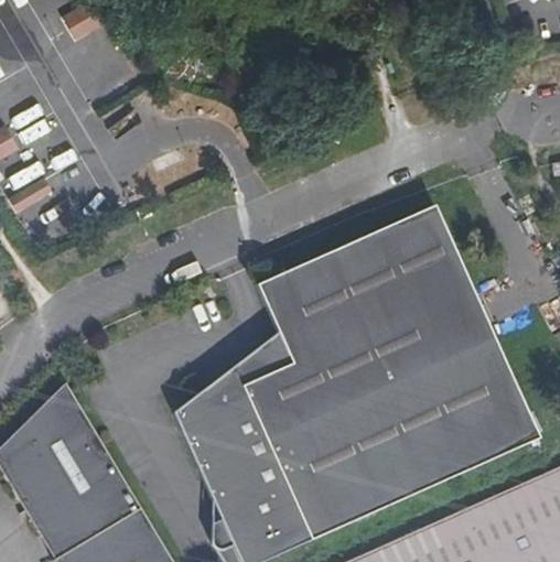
[(86,2),(57,20),(71,43),(100,26),(86,2)]
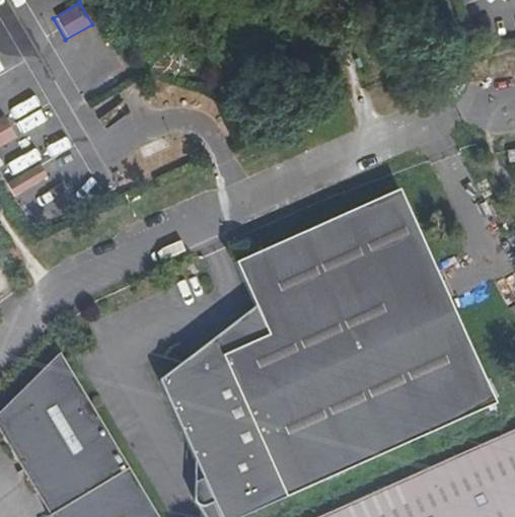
[(0,146),(12,140),(0,121),(0,146)]
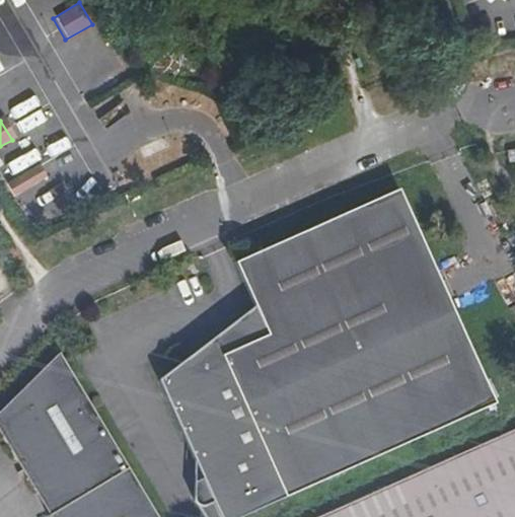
[(514,152),(501,155),(503,166),(514,164),(514,152)]
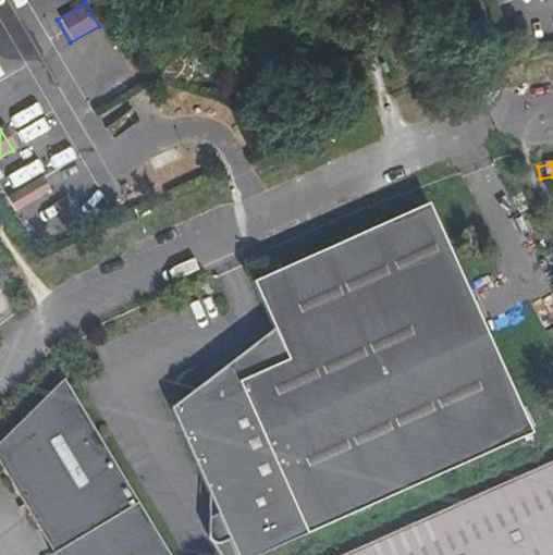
[(39,179),(3,199),(10,212),(46,190),(39,179)]
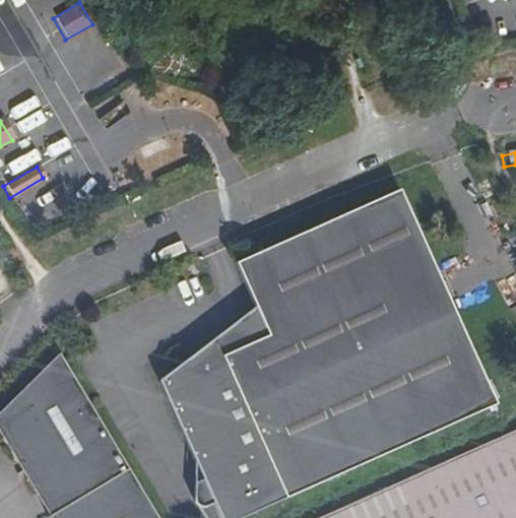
[(437,262),(403,188),(389,193),(238,260),(257,304),(271,334),(203,365),(205,368),(195,372),(189,355),(159,378),(213,500),(200,506),(209,517),(241,517),(499,402),(456,308),(410,329),(390,283),(437,262)]
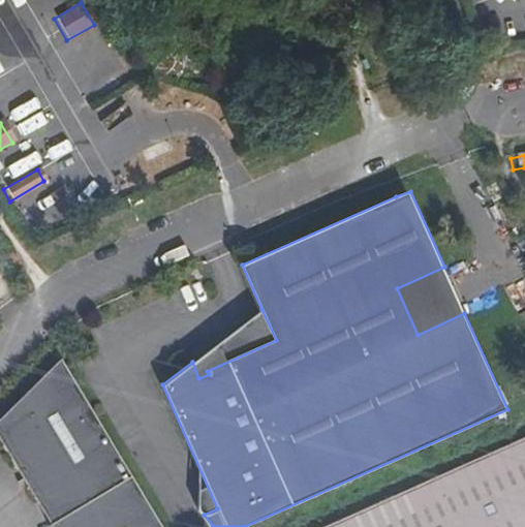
[(464,313),(444,267),(397,288),(418,335),(464,313)]
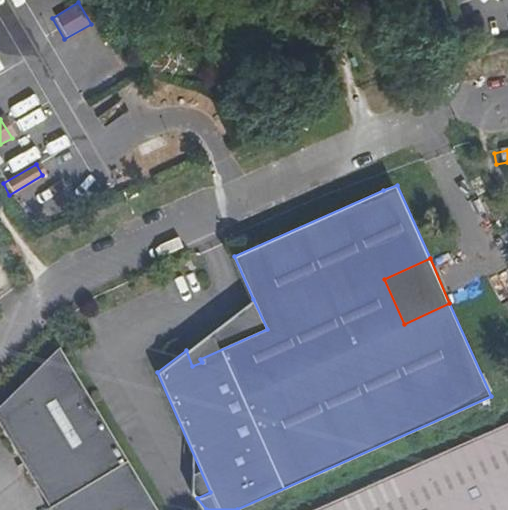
[(267,329),(253,299),(186,350),(192,366),(202,362),(200,359),(267,329)]
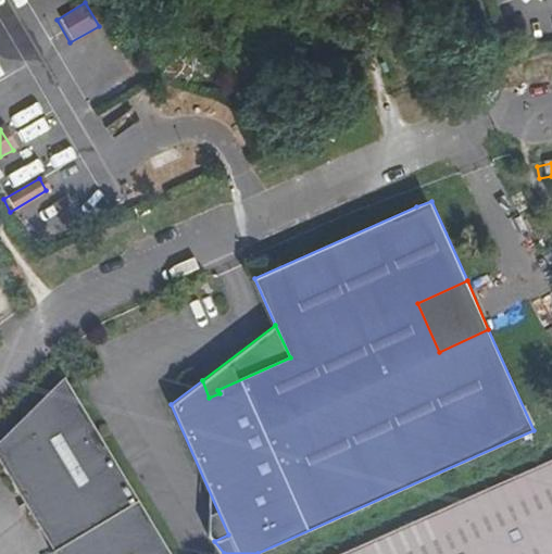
[(0,461),(57,553),(173,553),(65,375),(0,440),(0,461)]
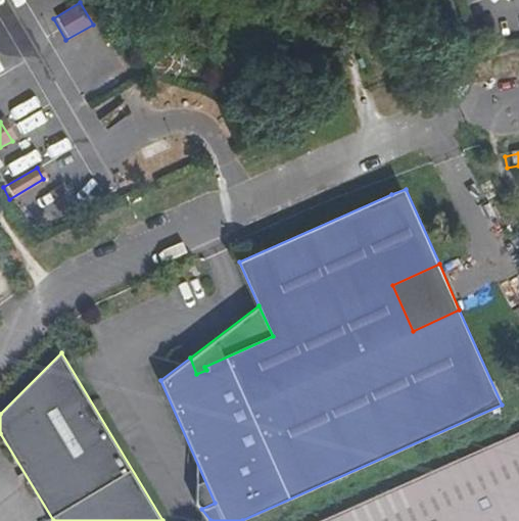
[(518,520),(518,431),(318,520),(518,520)]
